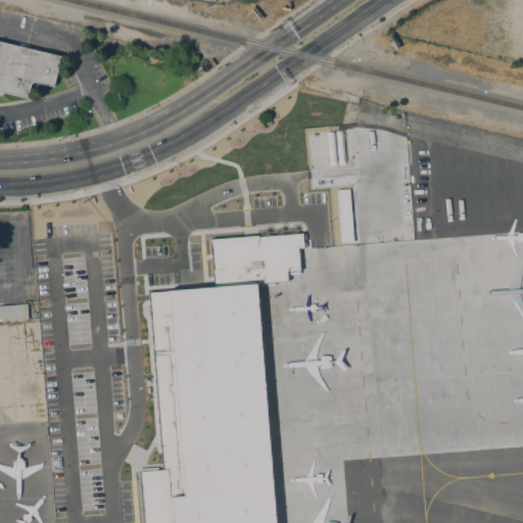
[(0,42),(59,56),(52,87),(31,82),(30,85),(27,98),(0,91),(0,42)]
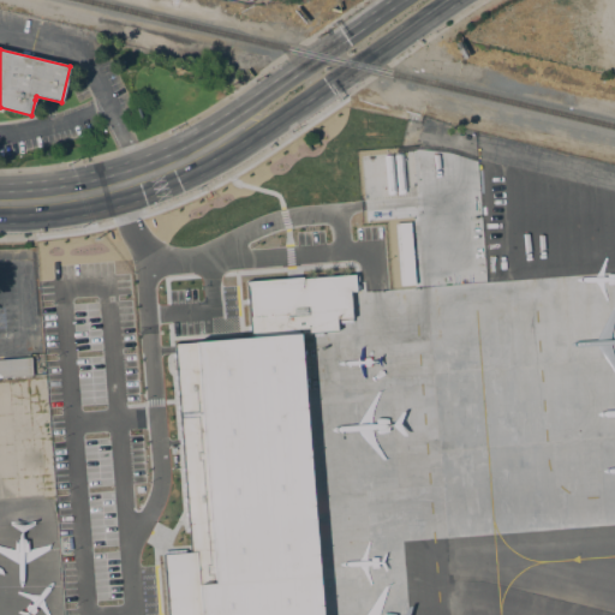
[(328,344),(324,254),(339,252),(338,238),(305,239),(305,233),(230,237),(231,263),(228,264),(232,347),(328,344)]
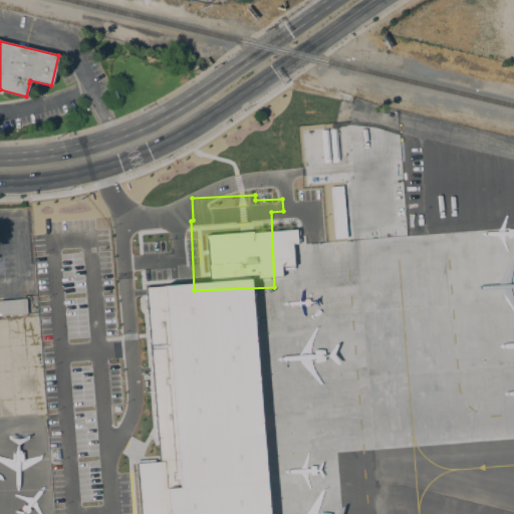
[(0,300),(26,299),(27,313),(0,315),(0,300)]
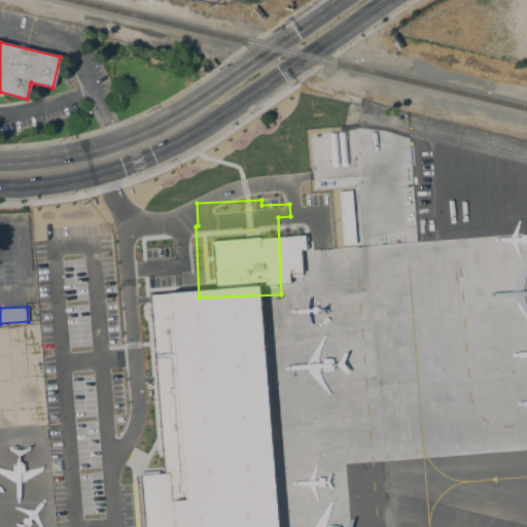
[(314,504),(315,526),(414,526),(413,498),(314,504)]
